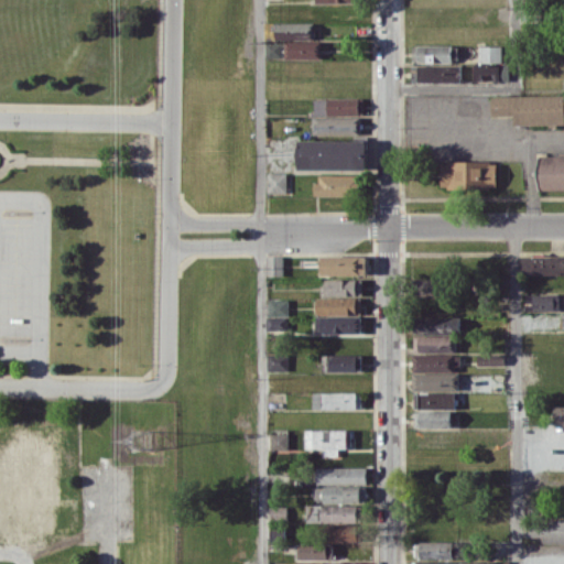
[(280,23),(280,20),(266,20),(266,40),(275,40),(275,23),(280,23)]
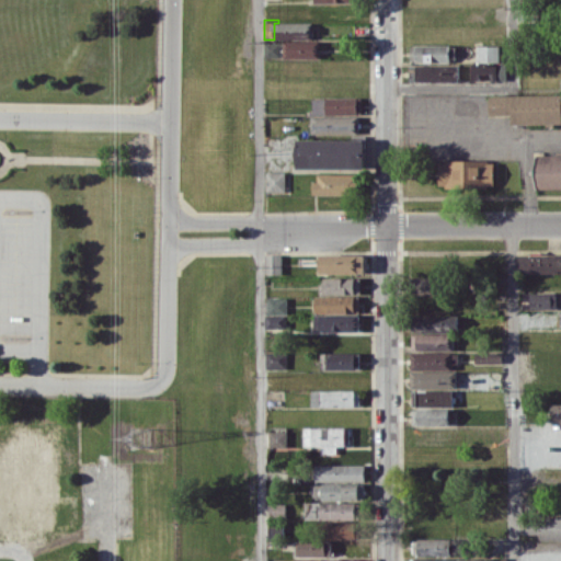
[(312,38),(312,23),(275,24),(275,38),(312,38)]
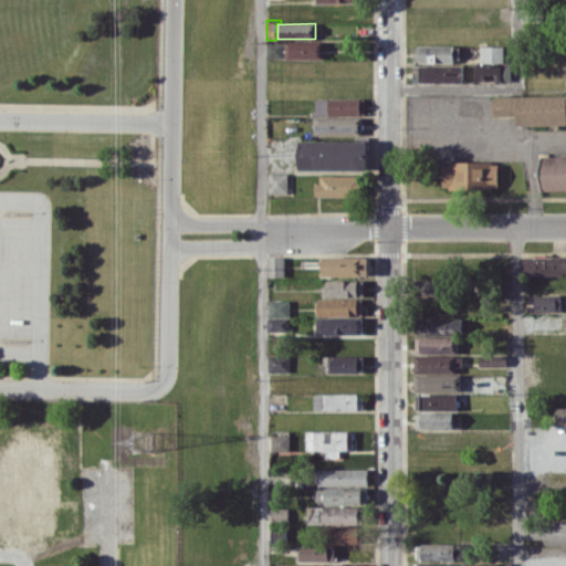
[(286,59),(323,59),(323,41),(286,41),(286,59)]
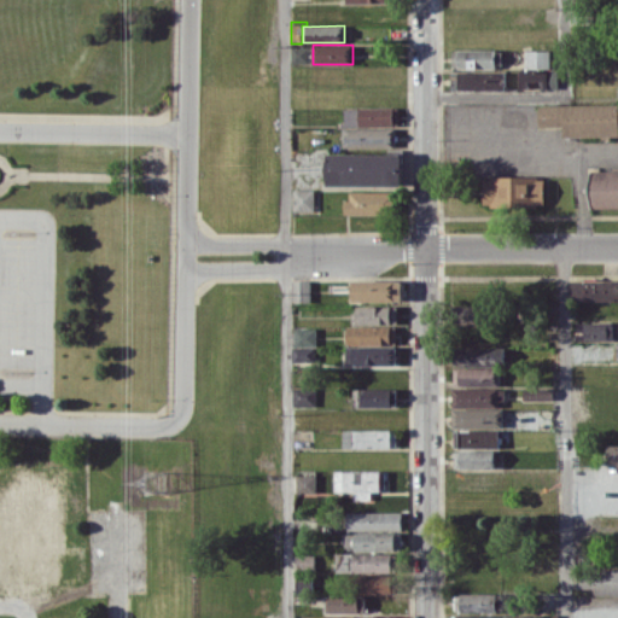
[(292,62),(309,63),(309,46),(292,46),(292,62)]
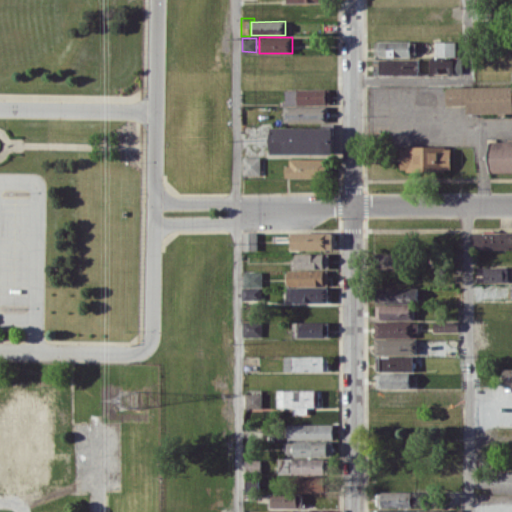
[(375,41),(375,56),(416,55),(415,40),(375,41)]
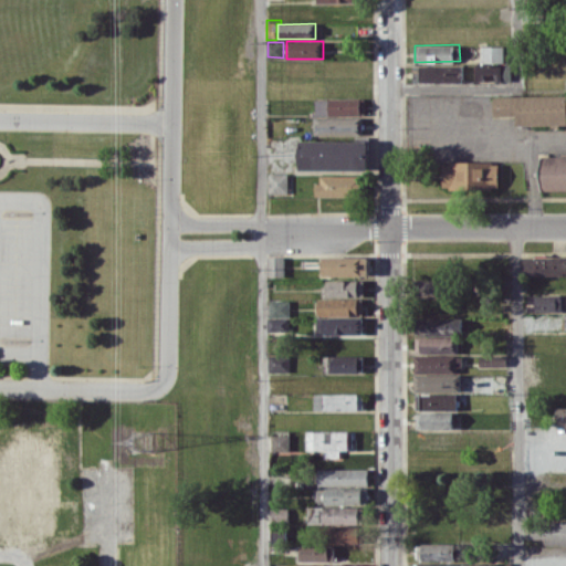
[(503,45),(481,46),(482,63),(504,62),(503,45)]
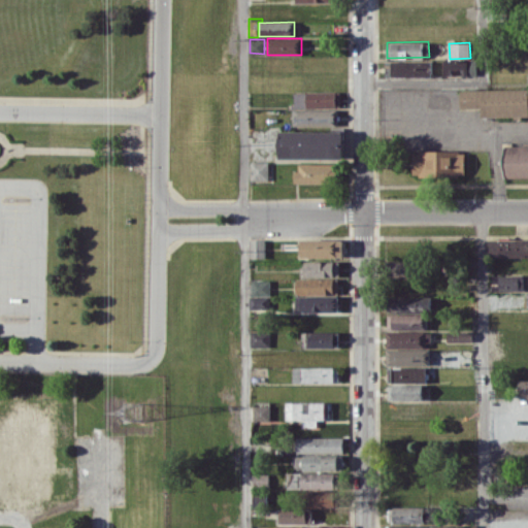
[(476,60),(444,59),(443,74),(476,75),(476,60)]
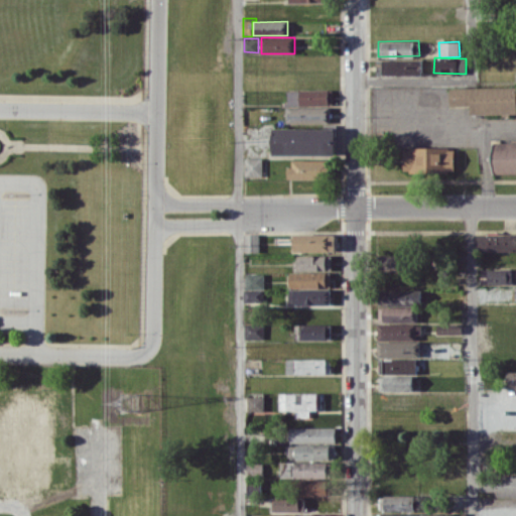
[(421,59),(377,60),(378,75),(421,75),(421,59)]
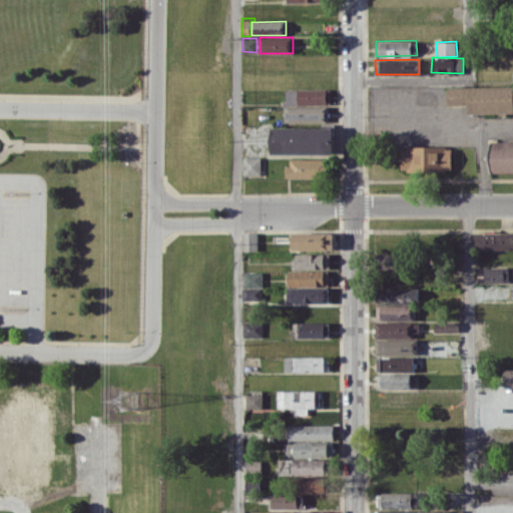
[(512,112),(512,85),(447,87),(448,105),(468,104),(468,113),(512,112)]
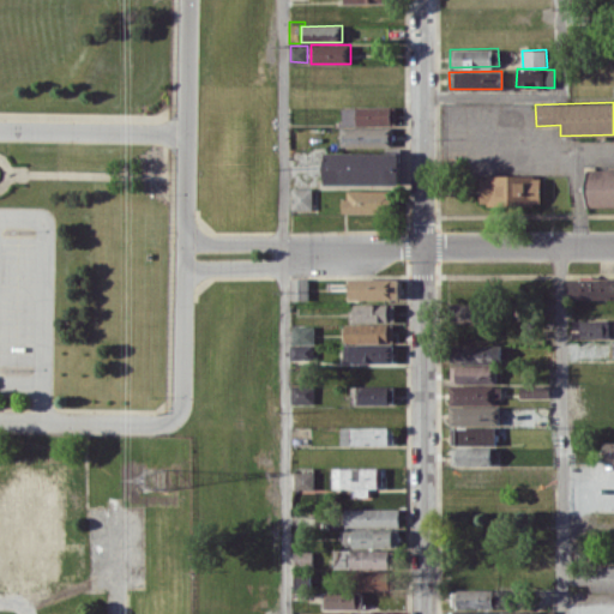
[(343,107),(343,125),(396,125),(396,106),(343,107)]
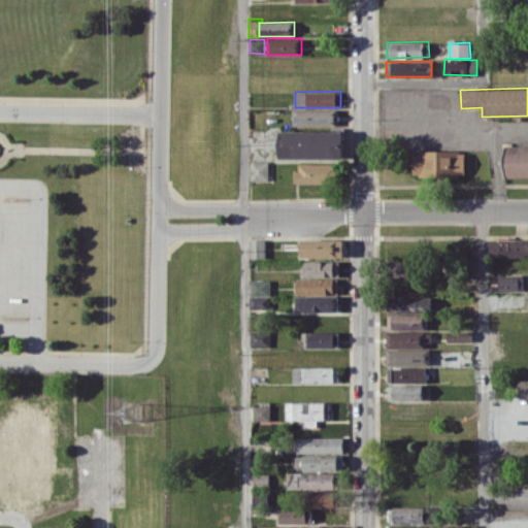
[(337,109),(293,108),(293,124),(337,124),(337,109)]
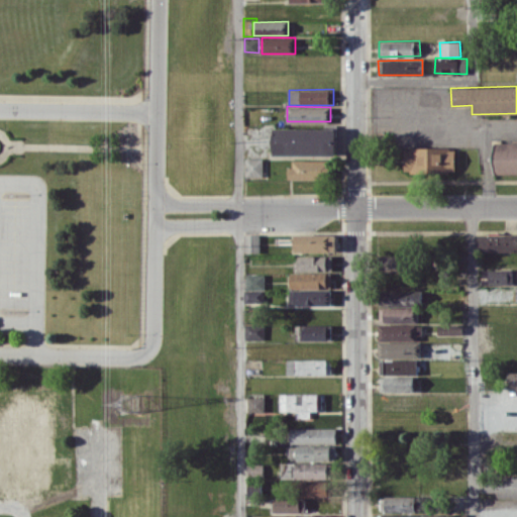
[(274,154),(336,156),(337,128),(275,127),(274,154)]
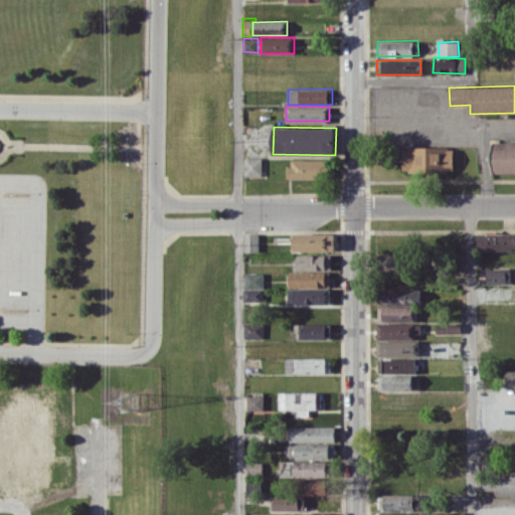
[(514,172),(514,142),(494,143),(494,173),(514,172)]
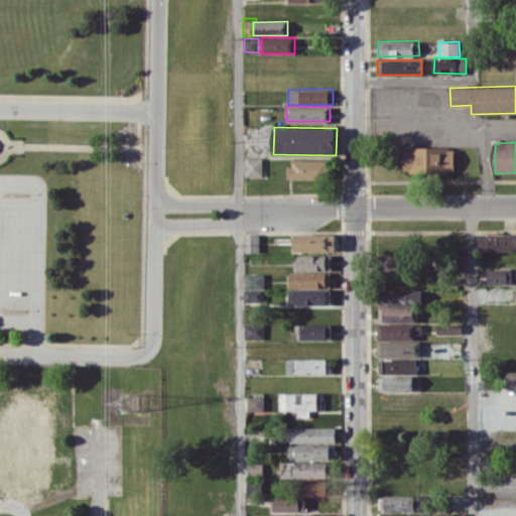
[(456,147),(403,147),(403,171),(455,171),(456,147)]
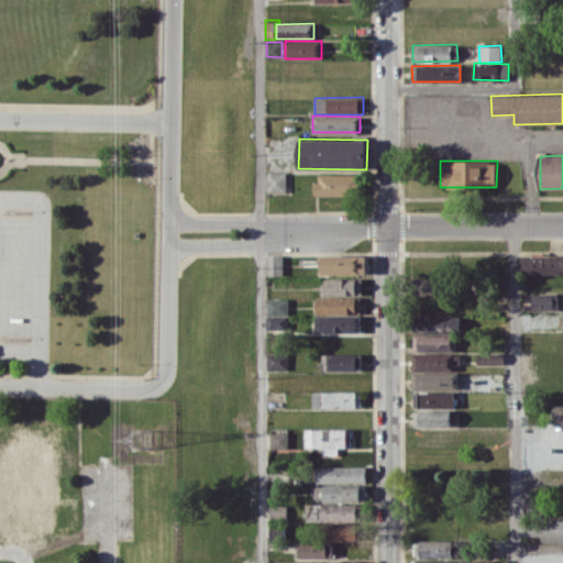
[(268,192),(287,191),(287,172),(268,173),(268,192)]
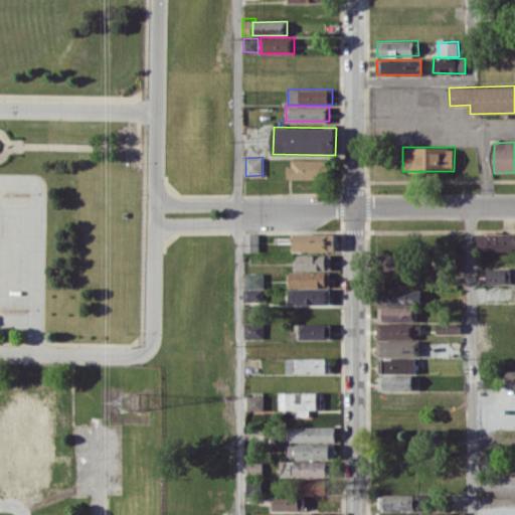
[(290,178),(328,178),(328,160),(290,159),(290,178)]
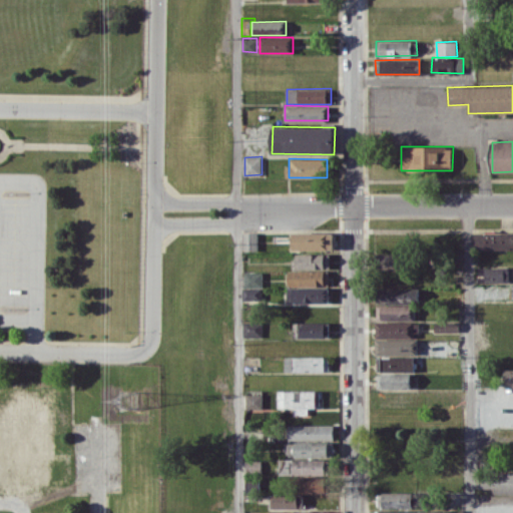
[(334,231),(294,232),(294,250),(335,249),(334,231)]
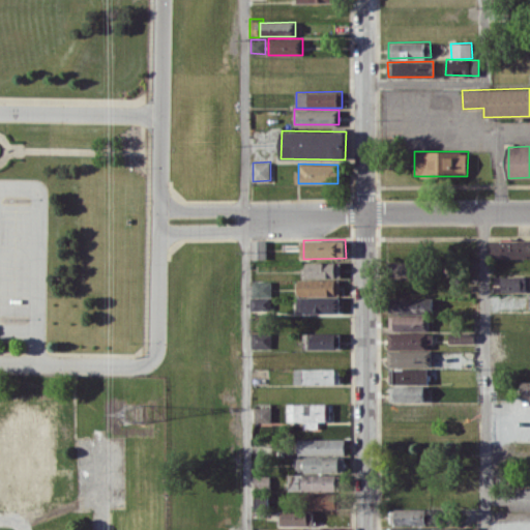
[(529,256),(529,239),(491,240),(491,258),(529,256)]
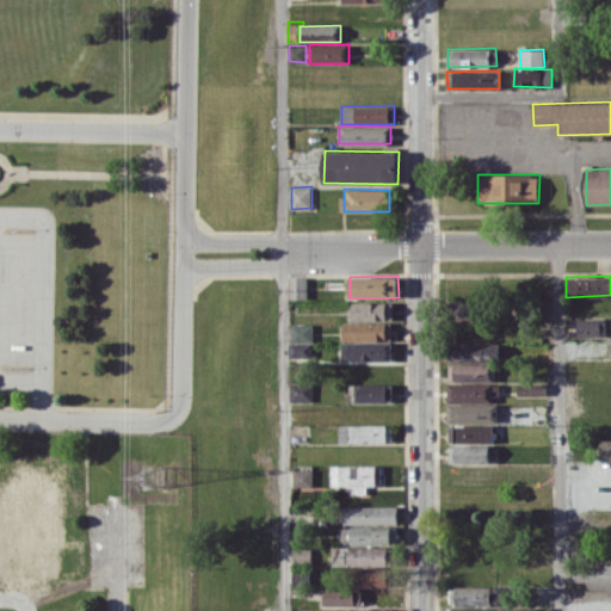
[(479,301),(452,302),(452,320),(479,319),(479,301)]
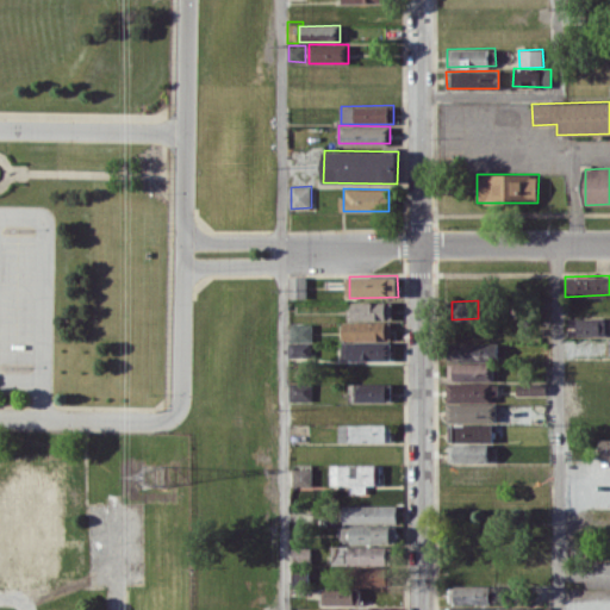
[(392,302),(350,302),(350,319),(392,319),(392,302)]
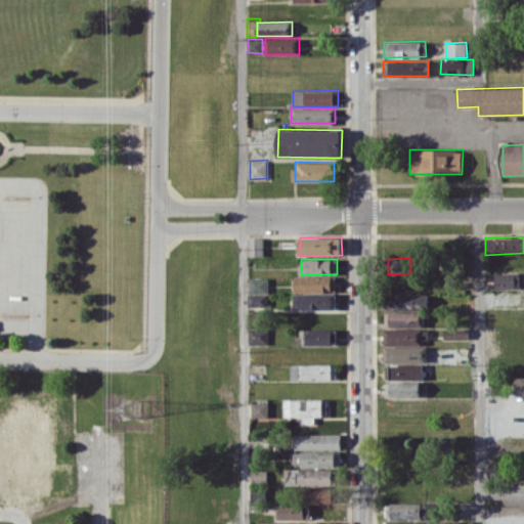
[(521,272),(489,273),(490,289),(521,288),(521,272)]
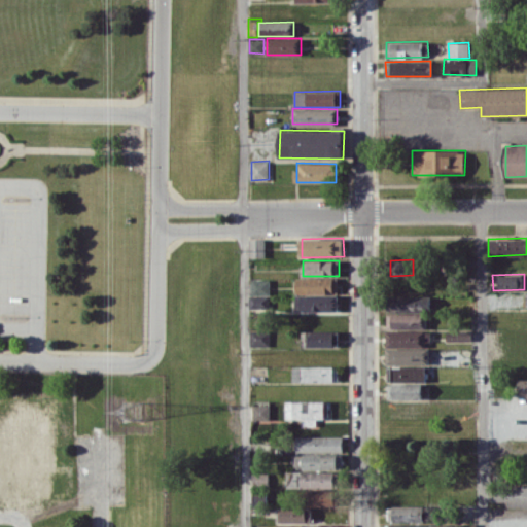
[(338,293),(338,278),(296,279),(296,294),(338,293)]
